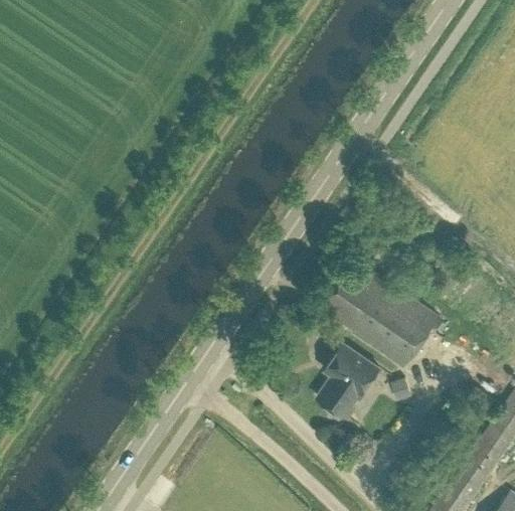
[(378,212),(371,207),(367,214),(373,218),(378,212)]
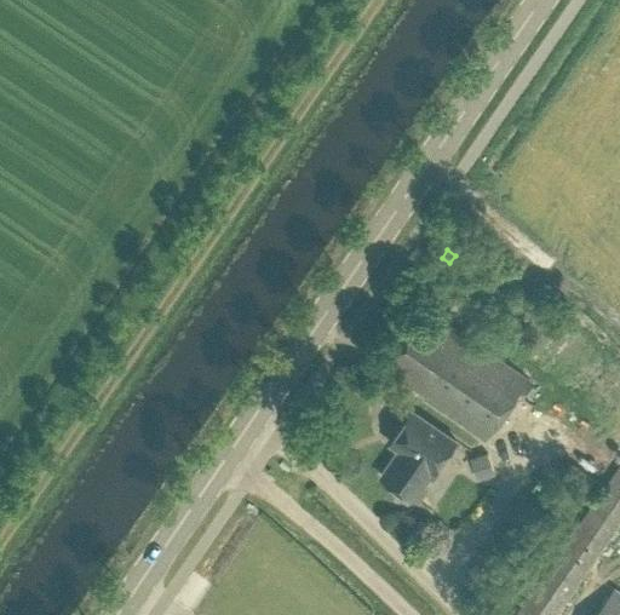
[(453,310),(461,316),(470,304),(460,298),(453,310)]
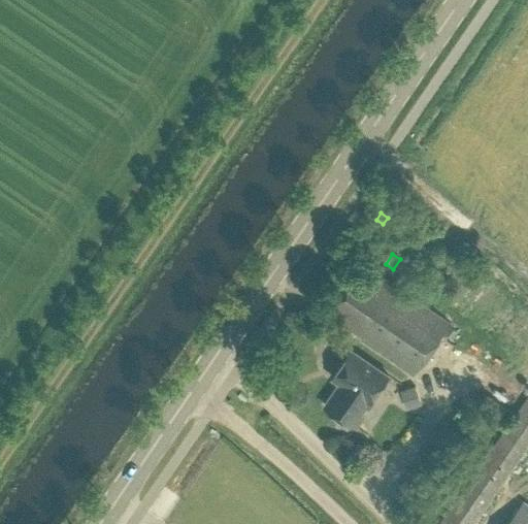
[(374,280),(355,266),(325,309),(352,328),(350,330),(364,339),(362,341),(415,378),(452,325),(378,274),(374,280)]
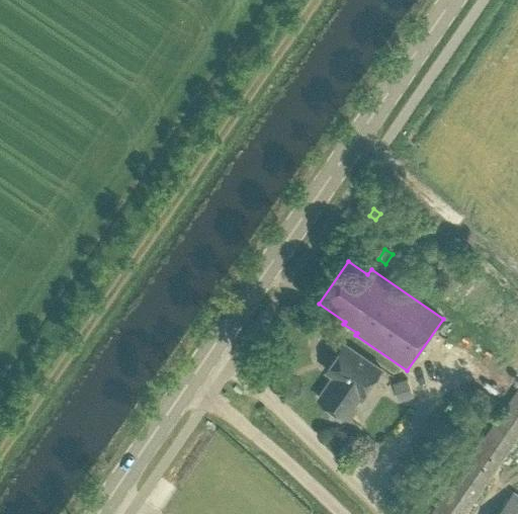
[(349,422),(365,399),(363,397),(381,371),(344,346),(326,372),(334,378),(319,401),(349,422)]
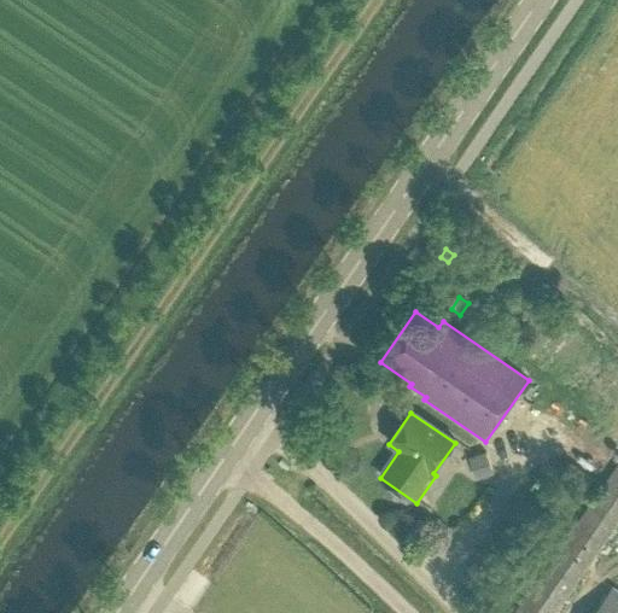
[(485,454),(468,460),(476,482),(493,476),(485,454)]
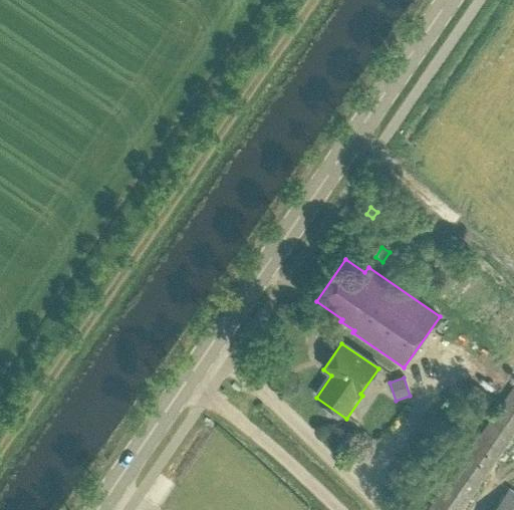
[(463,509),(513,436),(513,388),(428,509),(463,509)]
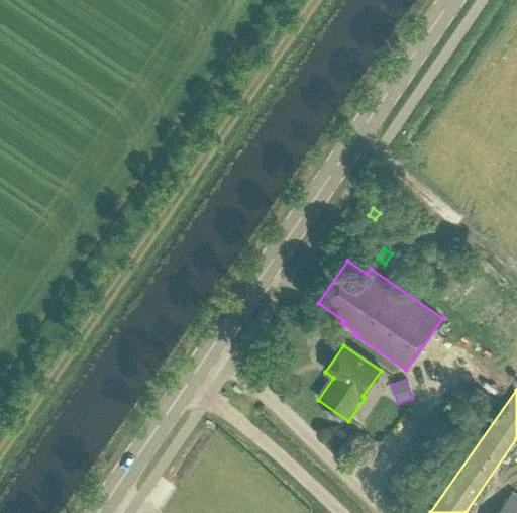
[(516,512),(516,498),(512,495),(500,512),(516,512)]
